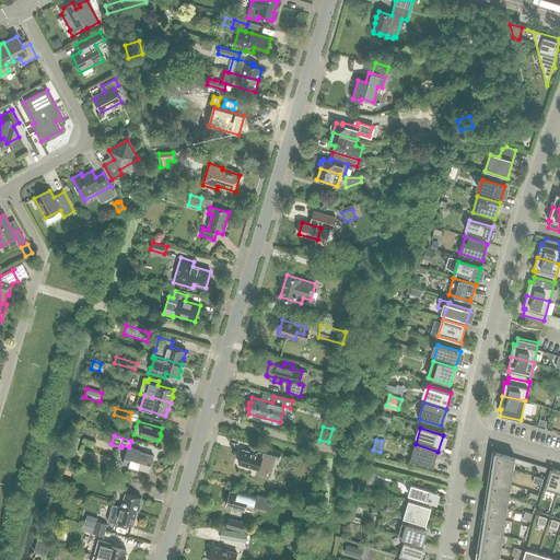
[(438,452),(416,444),(410,461),(433,468),(438,452)]
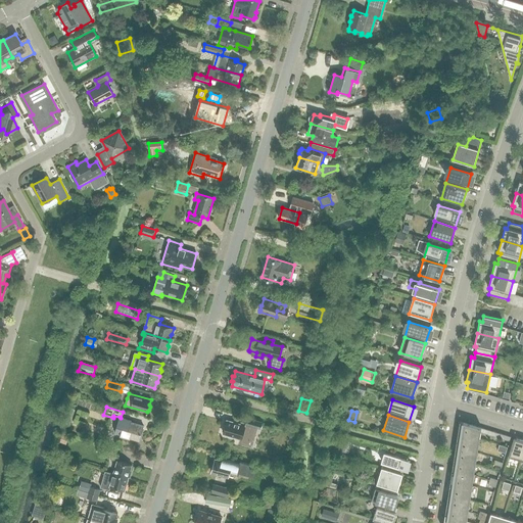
[(131,423),(131,421),(121,418),(120,417),(115,433),(121,434),(139,440),(143,426),(131,423)]
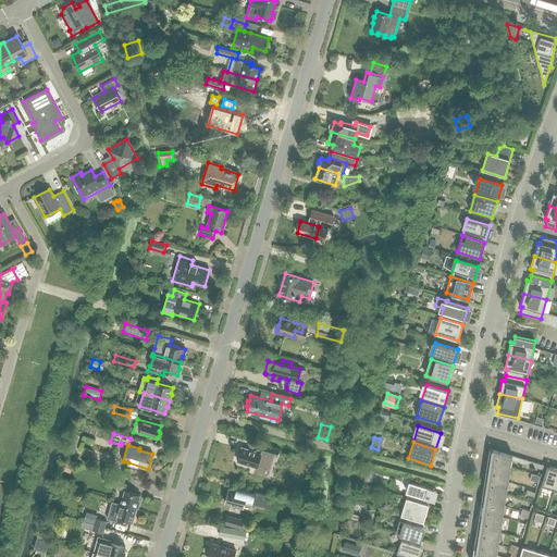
[(272,455),(277,456),(280,449),(263,445),(262,452),(255,449),(255,452),(242,447),(240,454),(239,455),(237,458),(238,460),(237,461),(258,468),(257,470),(267,473),(272,455)]
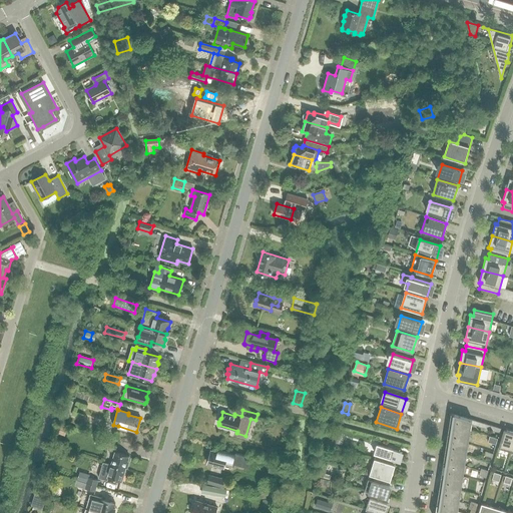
[(500,433),(501,428),(451,413),(448,429),(469,436),(471,424),(500,433)]
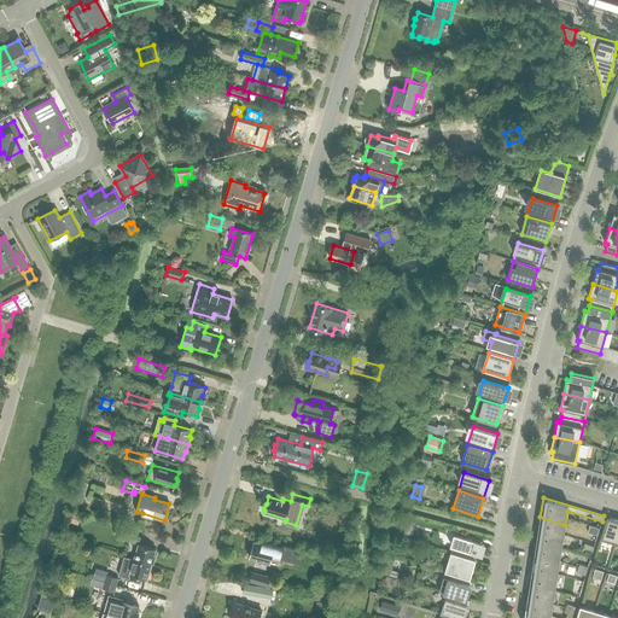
[(73,513),(69,523),(76,525),(80,516),(73,513)]
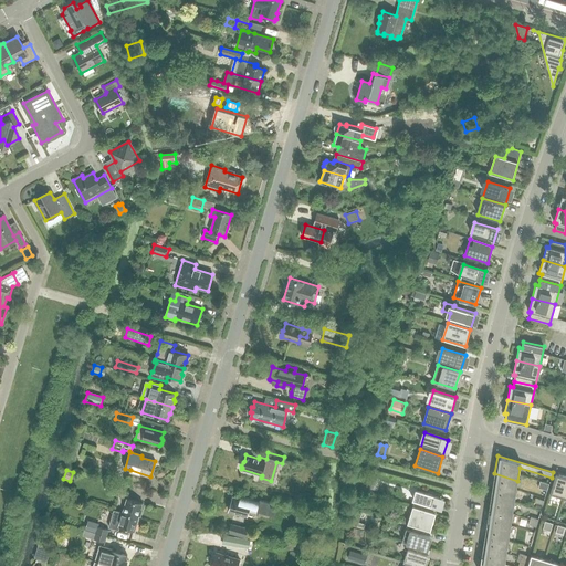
[(494,473),(482,557),(505,564),(517,481),(494,473)]
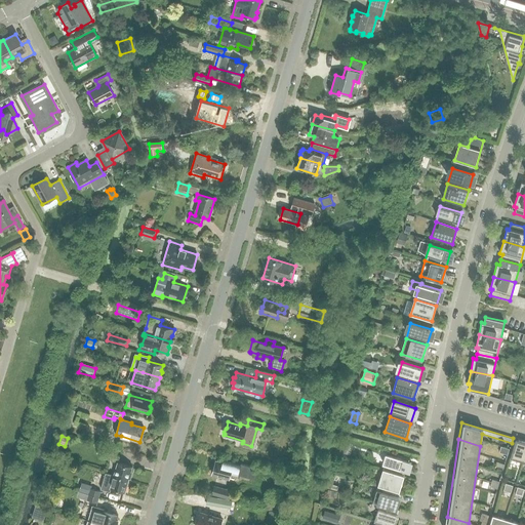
[(511,457),(522,461),(524,452),(524,442),(516,439),(511,457)]
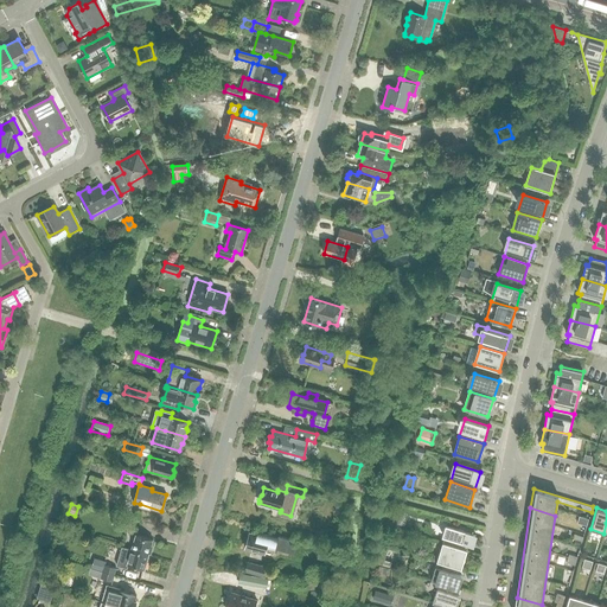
[(395,512),(393,523),(402,526),(406,515),(395,512)]
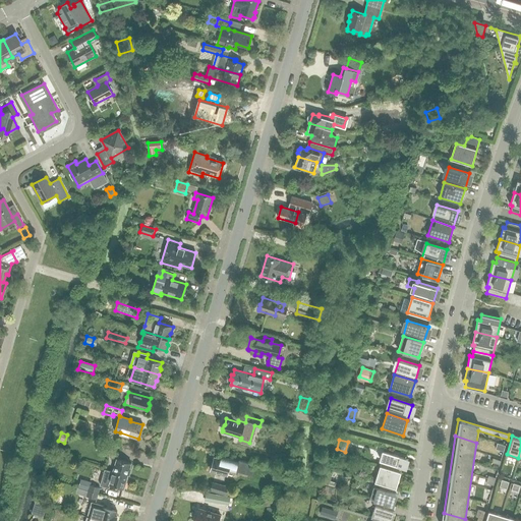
[(109,457),(112,446),(103,443),(100,452),(99,455),(109,457)]
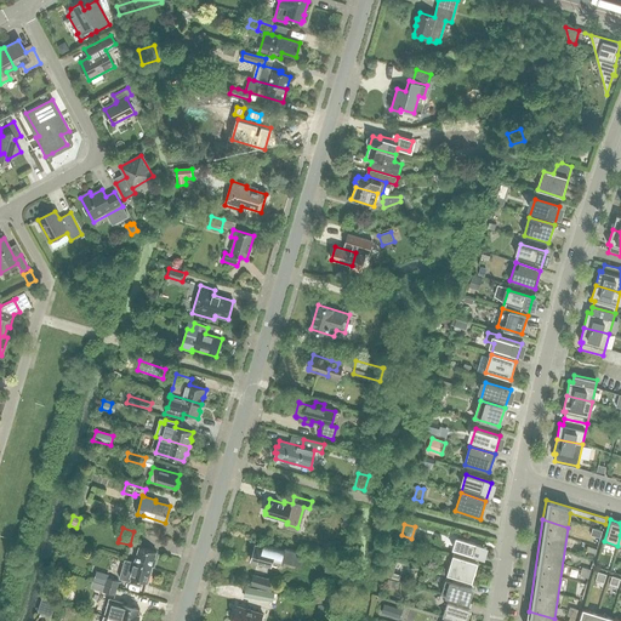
[(459,539),(453,556),(478,563),(483,546),(459,539)]
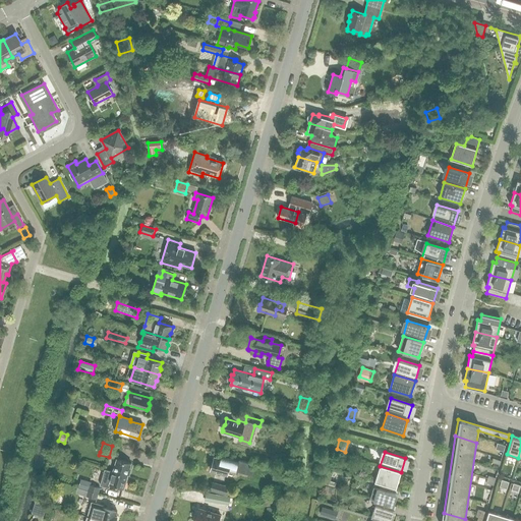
[(227,475),(229,468),(252,475),(254,470),(252,469),(253,464),(239,460),(239,462),(226,458),(225,460),(215,457),(213,463),(212,464),(211,468),(211,469),(211,470),(227,475)]
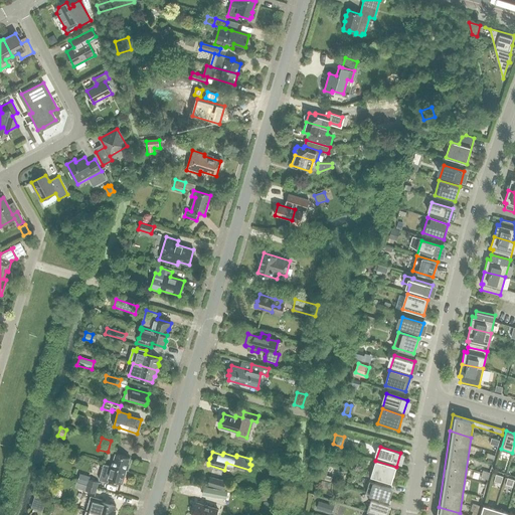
[(109,466),(126,471),(127,470),(128,470),(130,463),(129,463),(130,458),(115,454),(112,465),(109,464),(109,466)]
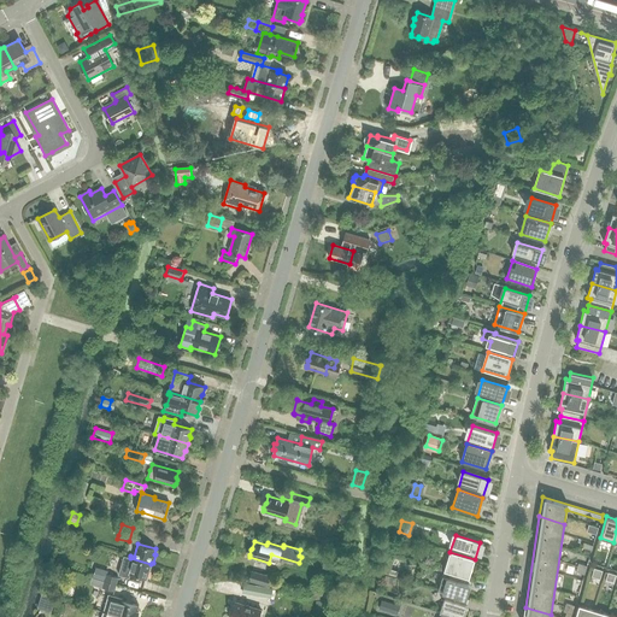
[(469,579),(469,577),(475,559),(450,552),(445,571),(448,573),(450,571),(469,579)]
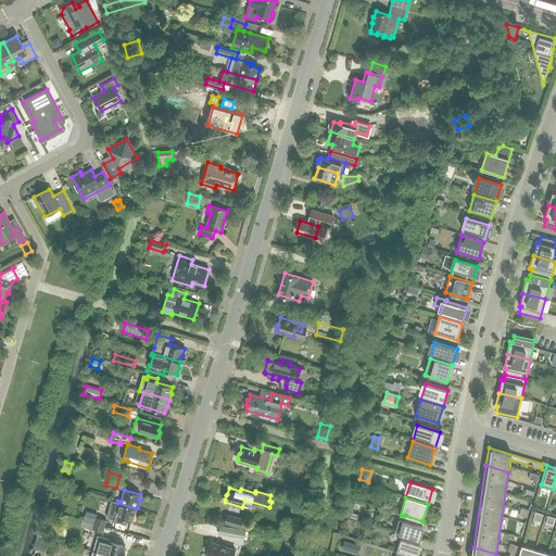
[(312,504),(294,498),(290,512),(307,517),(312,504)]
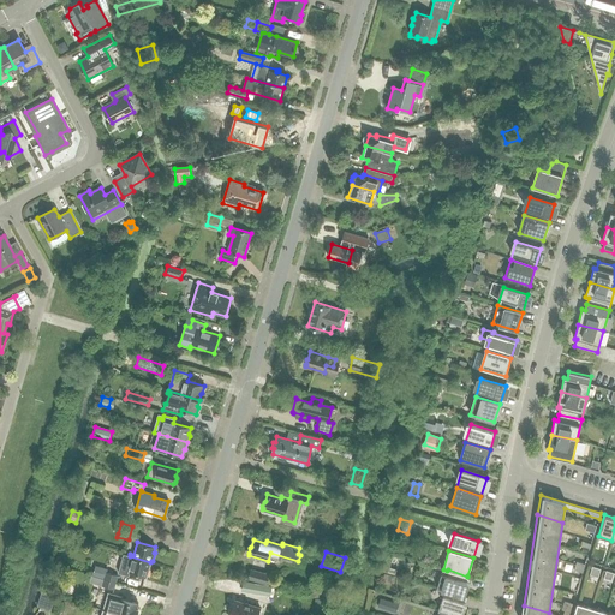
[(130,556),(124,555),(118,573),(130,577),(130,573),(147,577),(150,562),(130,556)]
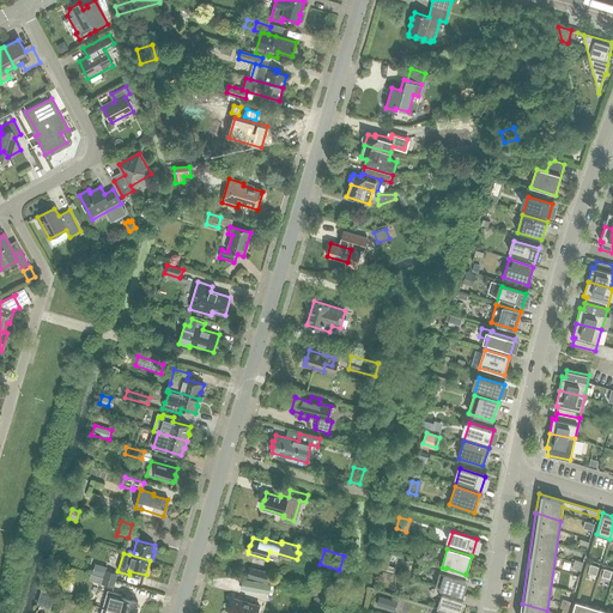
[(583,563),(575,560),(572,569),(581,571),(583,563)]
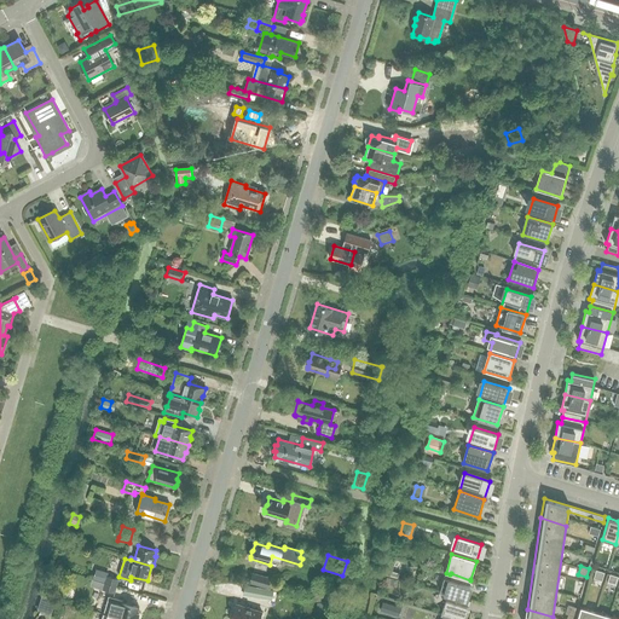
[(106,583),(108,577),(109,573),(97,570),(93,579),(106,583)]
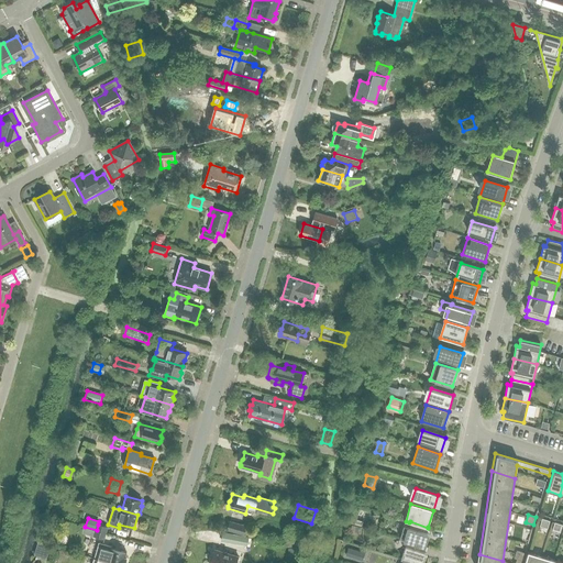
[(550,521),(542,519),(540,527),(548,529),(550,521)]
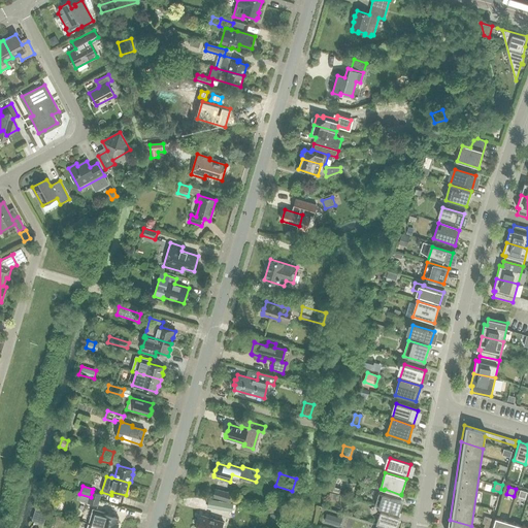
[(216,489),(213,497),(229,501),(232,493),(216,489)]
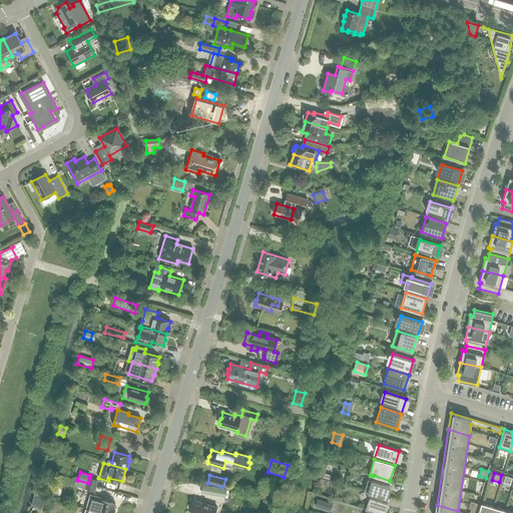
[(373,476),(370,475),(365,491),(369,492),(368,492),(371,493),(388,498),(388,497),(393,481),(390,480),(390,481),(374,475),(373,476)]
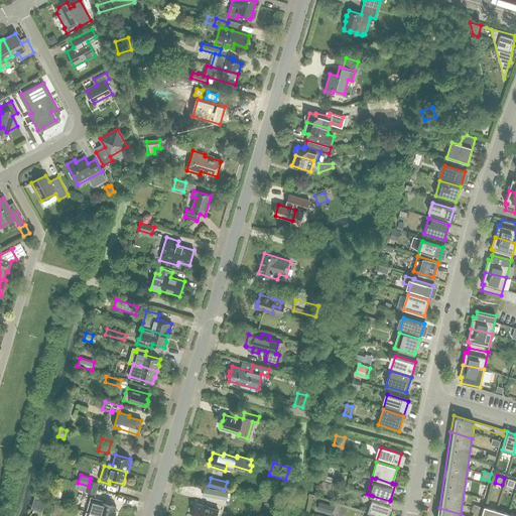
[(87,492),(94,494),(96,495),(98,489),(89,486),(87,492)]
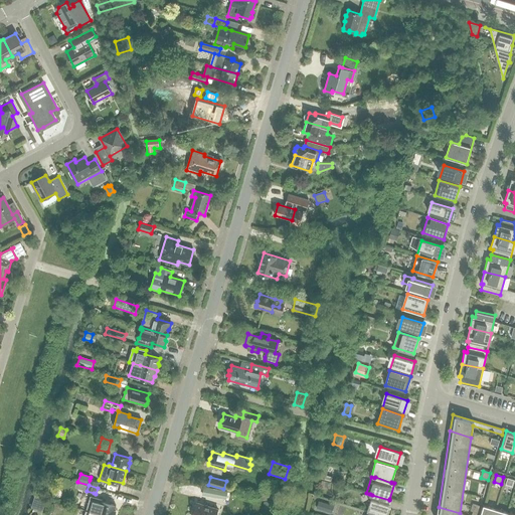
[(203,487),(202,496),(228,500),(229,493),(227,492),(227,491),(203,487)]
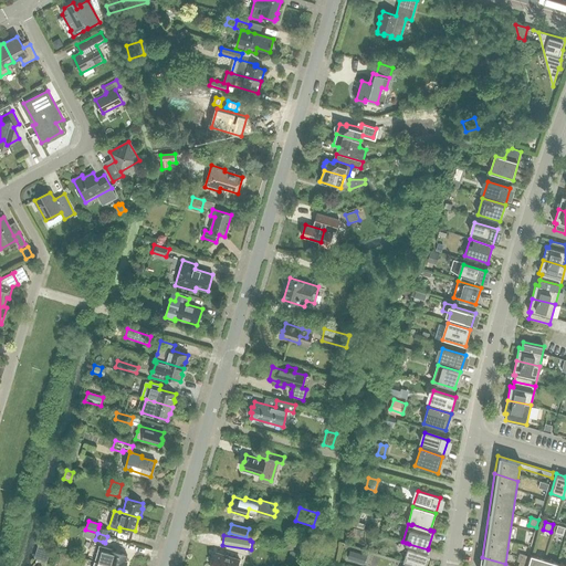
[(426,565),(431,549),(428,548),(428,549),(409,544),(404,562),(407,563),(418,565),(426,565)]
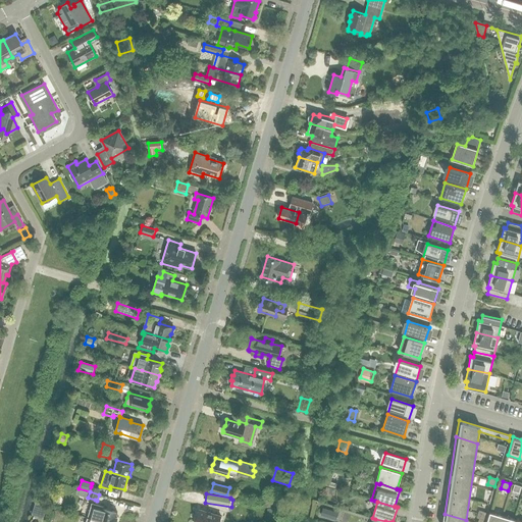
[(36,503),(33,514),(44,517),(47,506),(36,503)]
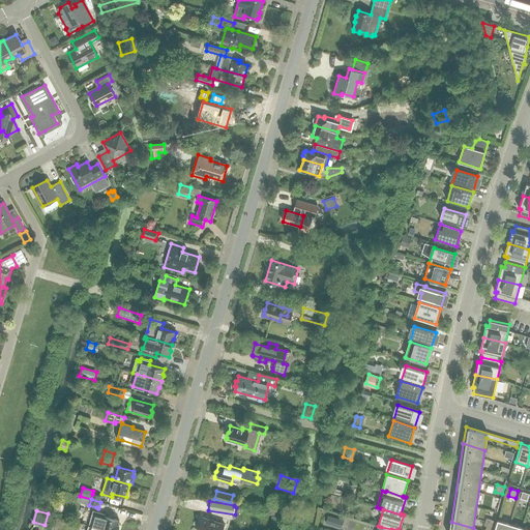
[(118,525),(119,521),(105,517),(106,514),(94,511),(90,526),(91,526),(104,529),(117,529),(119,526),(118,525)]
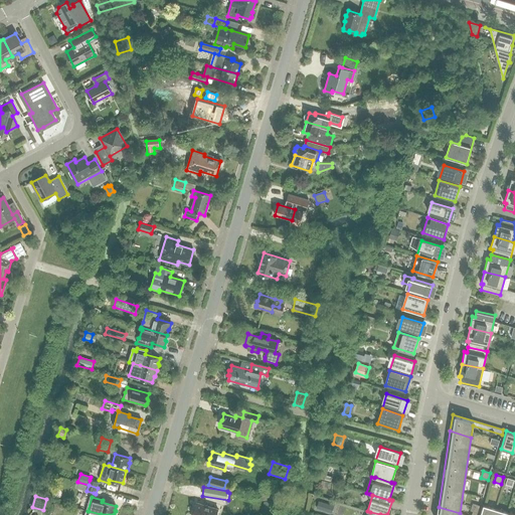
[(319,502),(317,509),(329,512),(331,505),(319,502)]
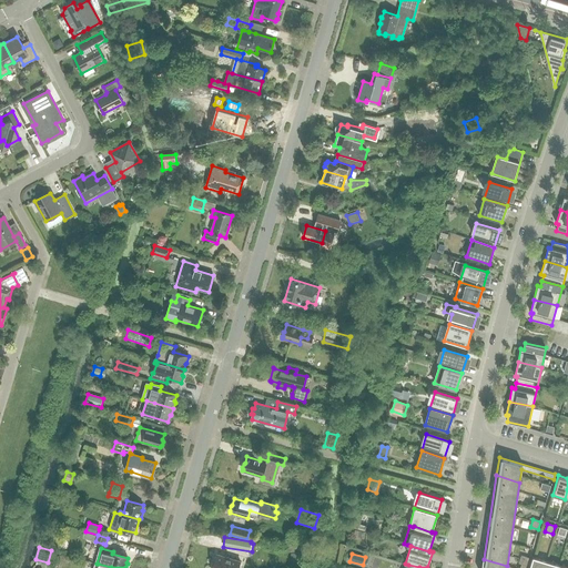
[(237,567),(241,561),(217,555),(216,557),(215,558),(214,561),(215,563),(213,567),(237,567)]
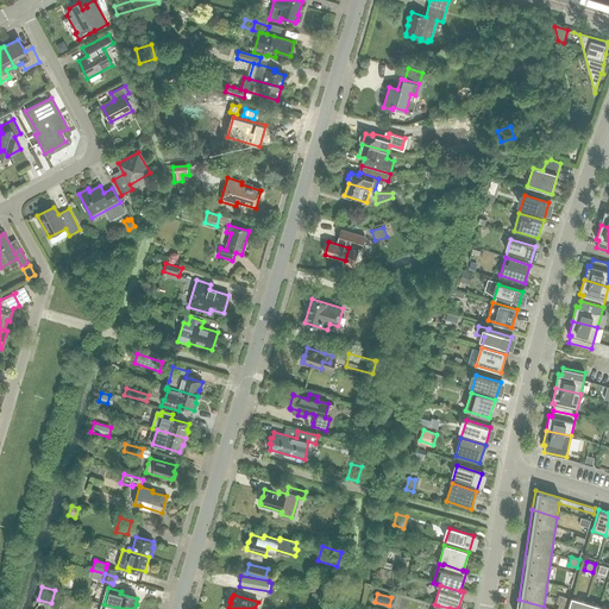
[(566,607),(569,598),(560,595),(558,604),(566,607)]
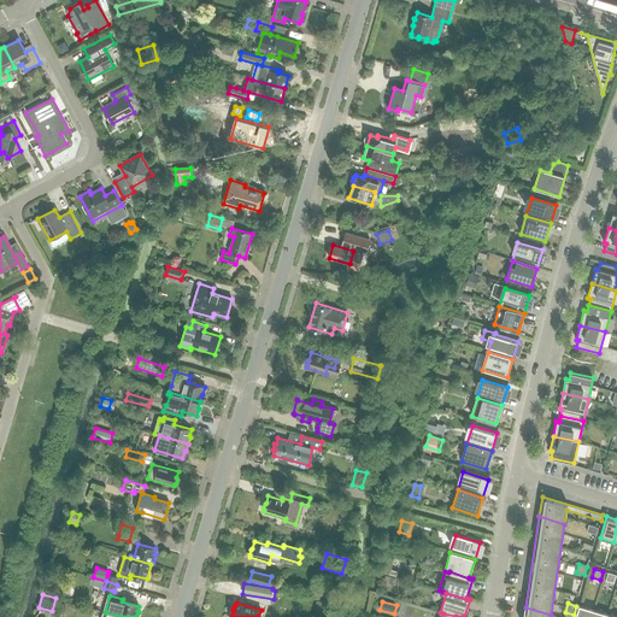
[(575,616),(591,616),(593,610),(580,605),(575,616)]
